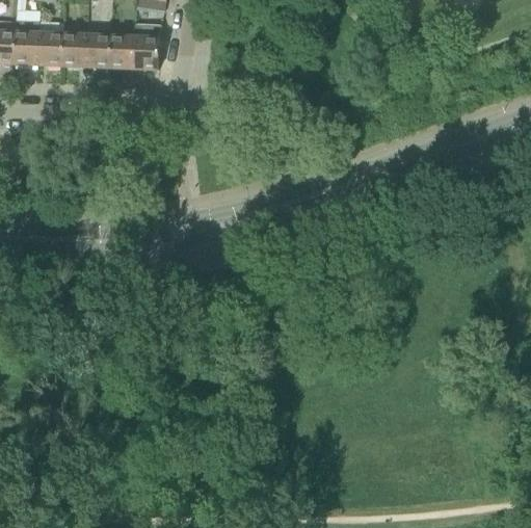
[(139,0),(138,5),(164,10),(165,0),(139,0)]
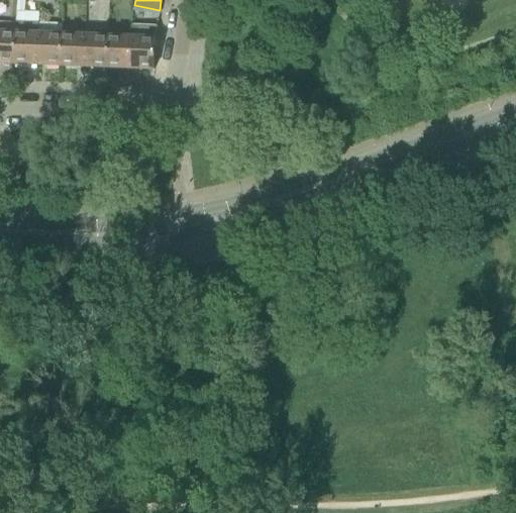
[(0,61),(14,62),(15,31),(16,20),(0,19),(0,61)]
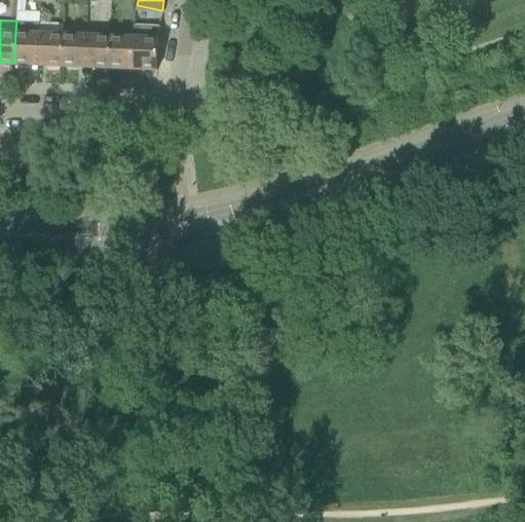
[(15,32),(14,63),(38,64),(39,34),(39,33),(40,22),(16,21),(15,32)]
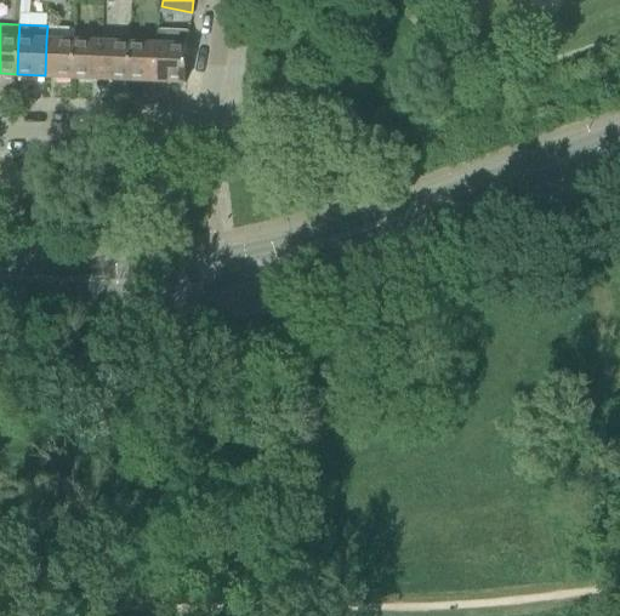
[(158,43),(157,80),(185,81),(187,44),(189,28),(158,27),(158,43)]
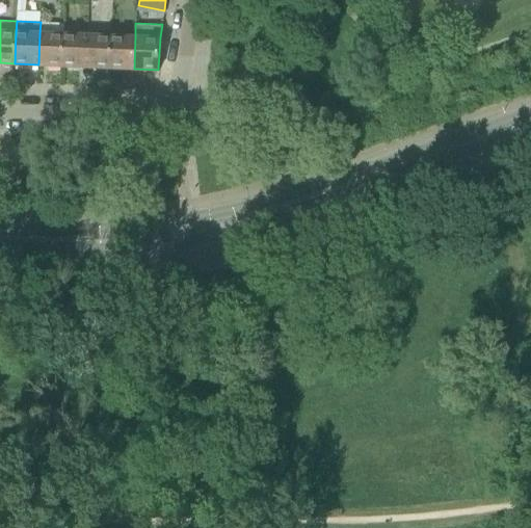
[(38,64),(62,66),(63,33),(40,33),(38,64)]
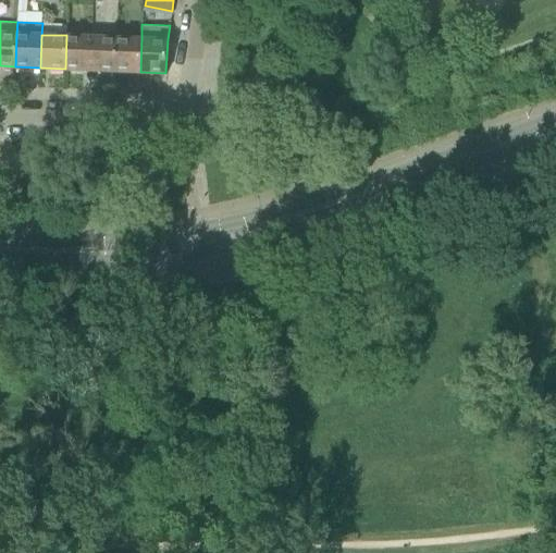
[(65,69),(90,70),(91,36),(66,35),(65,69)]
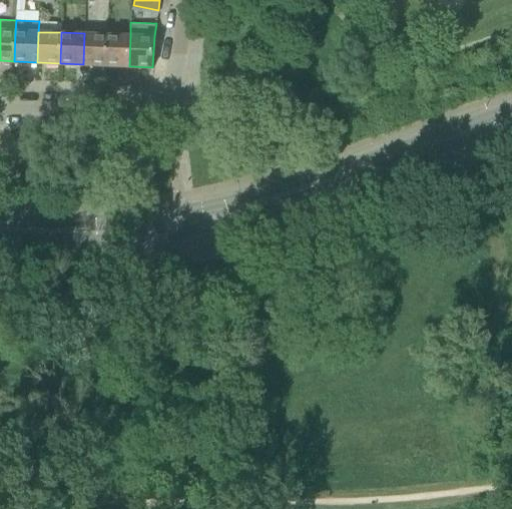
[(83,64),(106,65),(107,34),(84,33),(83,64)]
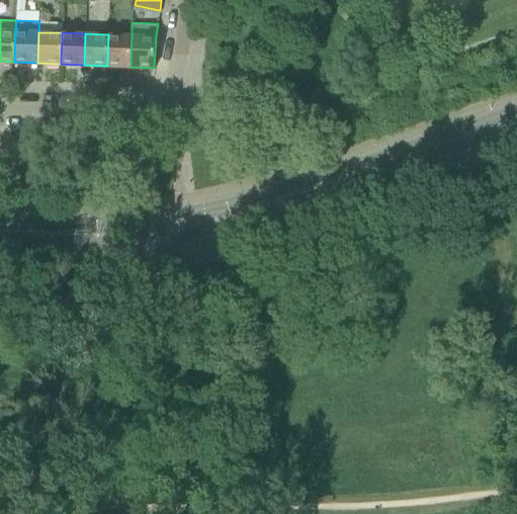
[(107,66),(131,67),(132,35),(108,34),(107,66)]
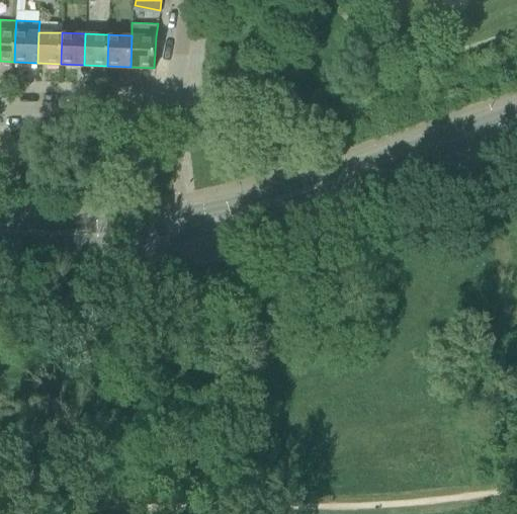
All buildings are outlined.
